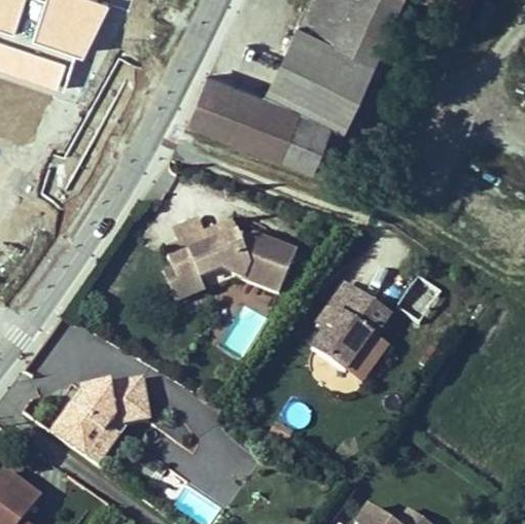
[(85,47),(111,0),(0,0),(0,64),(59,83),(72,43),(85,47)]
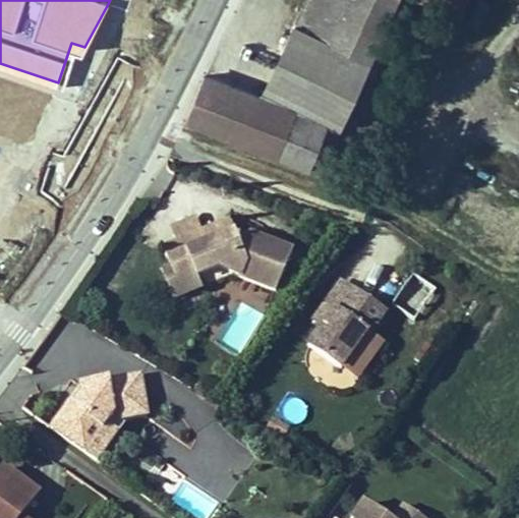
[(330,120),(340,124),(387,21),(397,0),(429,0),(458,13),(464,0),(309,0),(266,96),(207,72),(187,116),(275,150),(277,151),(294,106),(330,120)]
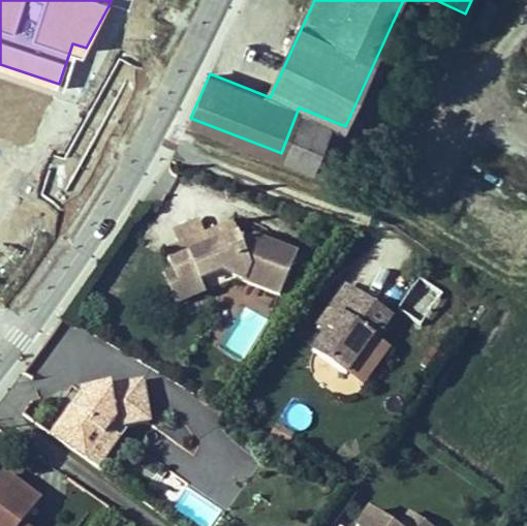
[(299,107),(281,153),(316,166),(335,122),(299,107)]
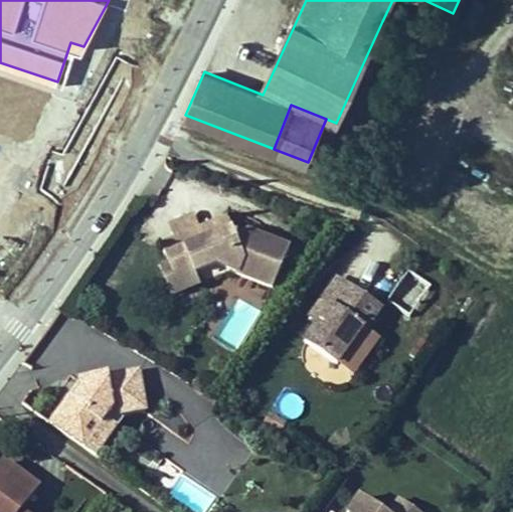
[(195,215),(169,225),(174,239),(200,229),(195,215)]
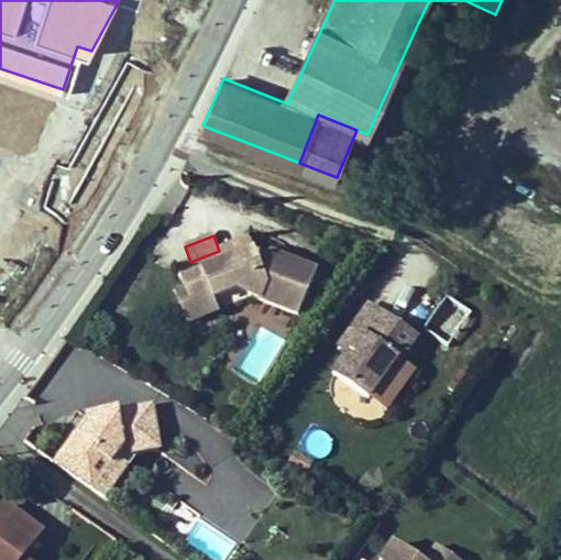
[(249,240),(234,245),(239,256),(254,251),(249,240)]
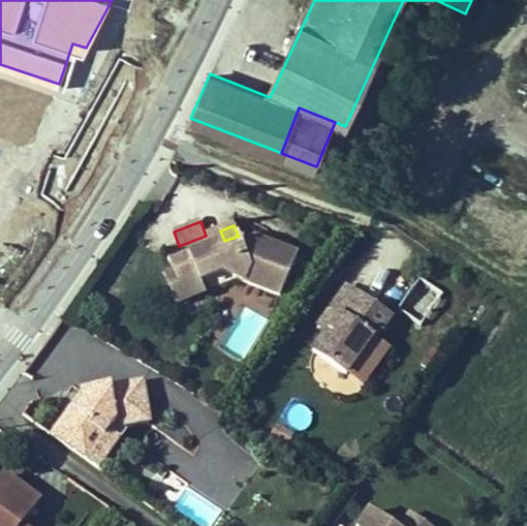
[(179,246),(165,251),(173,271),(177,281),(195,274),(197,280),(220,271),(236,278),(278,297),(296,258),(254,239),(241,244),(239,236),(224,241),(220,230),(206,236),(179,246)]
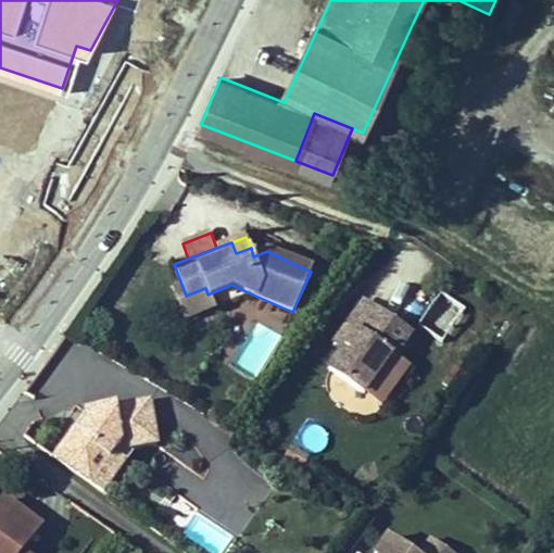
[(181,285),(171,289),(183,318),(248,292),(231,285),(208,294),(205,288),(186,296),(181,285)]
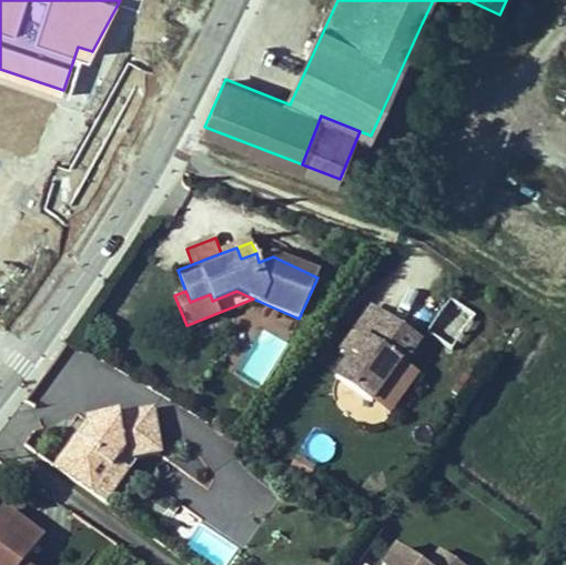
[(428,335),(454,350),(477,310),(453,295),(428,335)]
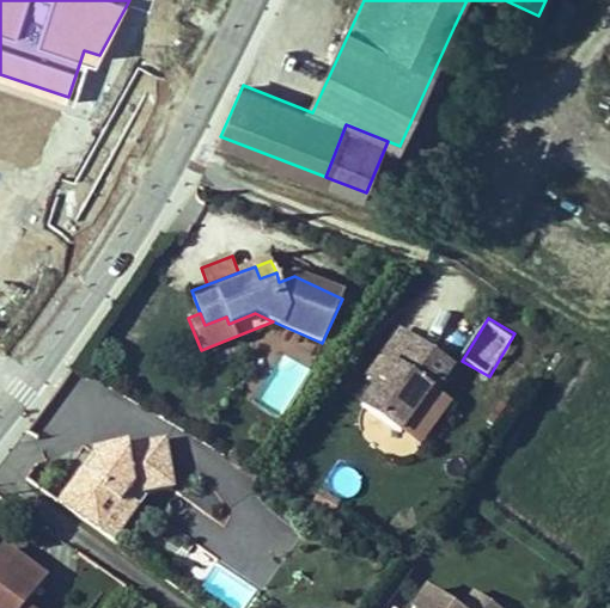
[(418,338),(400,326),(370,368),(383,378),(394,363),(397,366),(418,338)]
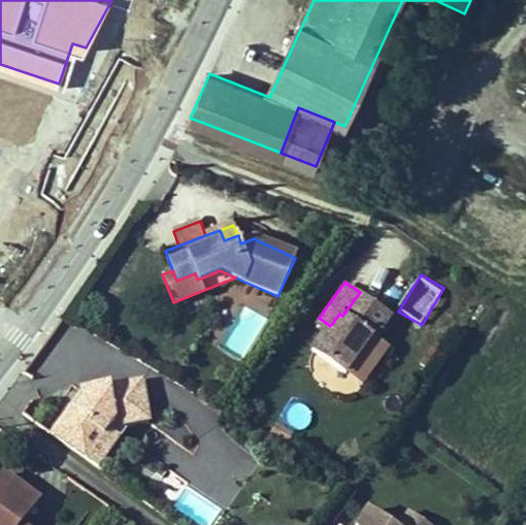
[(391,315),(360,292),(342,316),(339,314),(330,326),(318,342),(309,337),(295,357),(322,374),(331,361),(346,371),(371,336),(374,338),(391,315)]
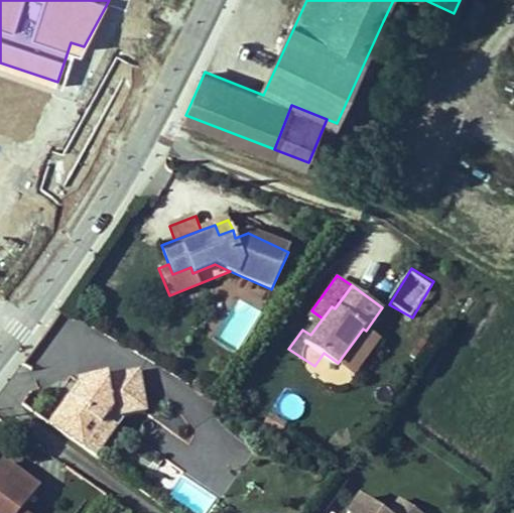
[(74,392),(56,417),(91,441),(114,408),(121,413),(127,412),(148,408),(142,371),(83,379),(85,387),(79,396),(74,392)]
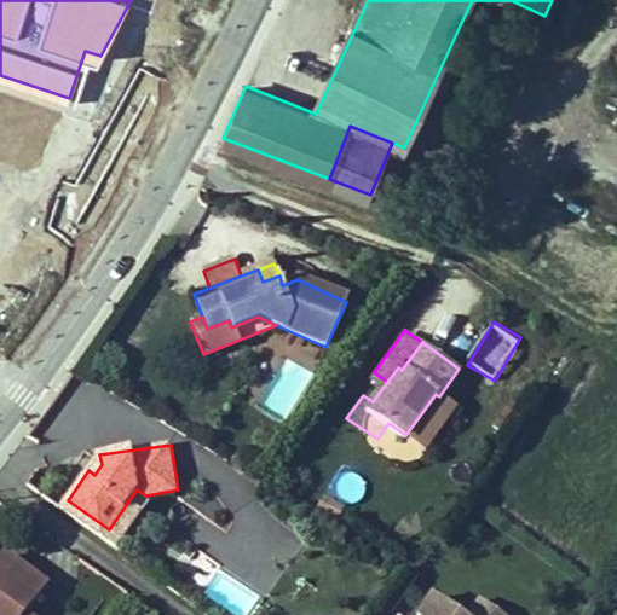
[(99,454),(88,470),(94,475),(102,464),(99,454)]
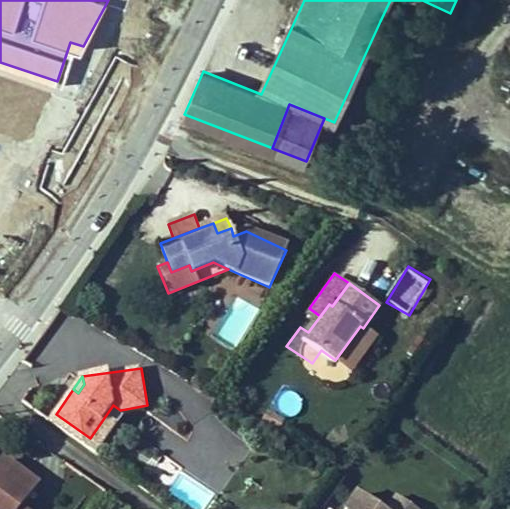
[(96,450),(126,409),(120,410),(113,405),(90,438),(56,414),(52,419),(96,450)]
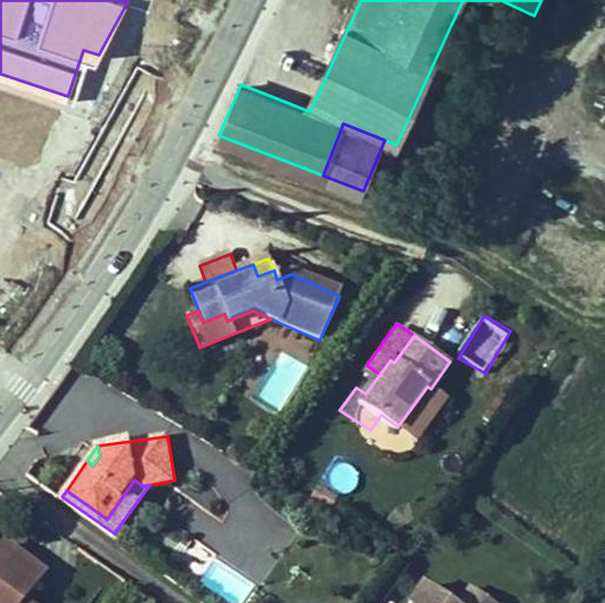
[(171,551),(185,524),(153,507),(139,533),(171,551)]
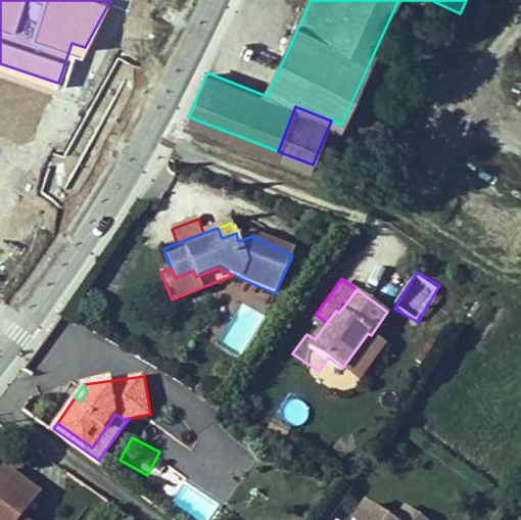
[(0,519),(18,519),(39,494),(6,469),(0,476),(0,519)]
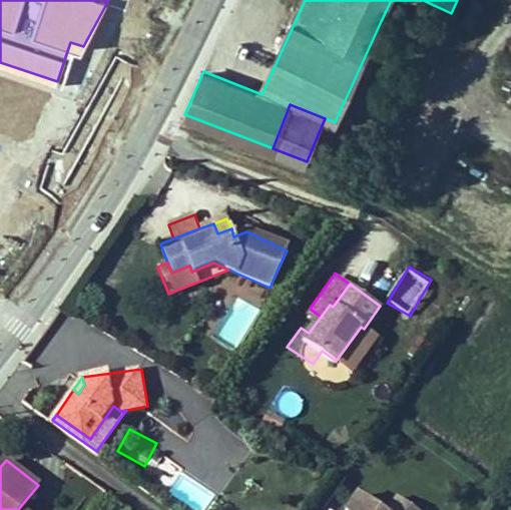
[(391,509),(383,509),(362,495),(352,509),(419,509),(401,497),(391,509)]
